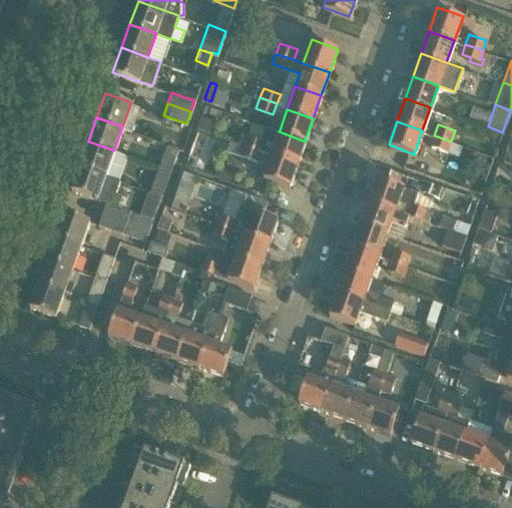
[(279,131),(280,130),(265,125),(260,137),(246,133),(242,143),(261,150),(271,153),(271,154),(297,163),(305,141),(279,131)]
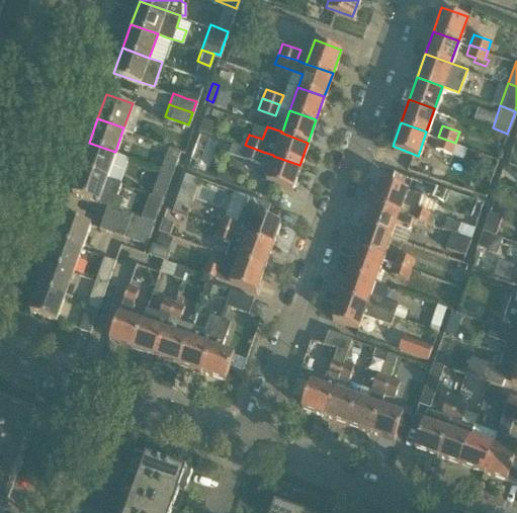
[(455,143),(438,137),(435,146),(451,152),(455,143)]
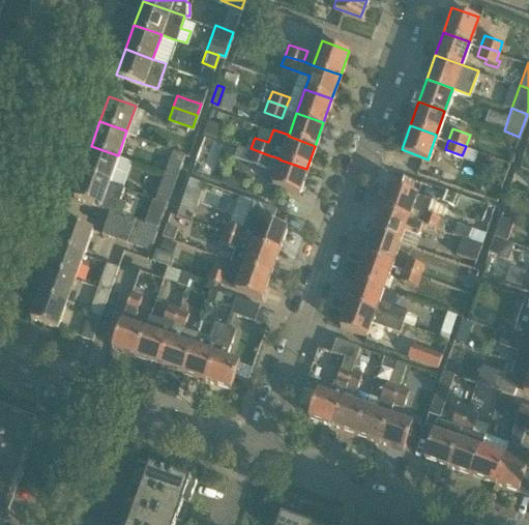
[(91,146),(82,170),(109,179),(118,155),(91,146)]
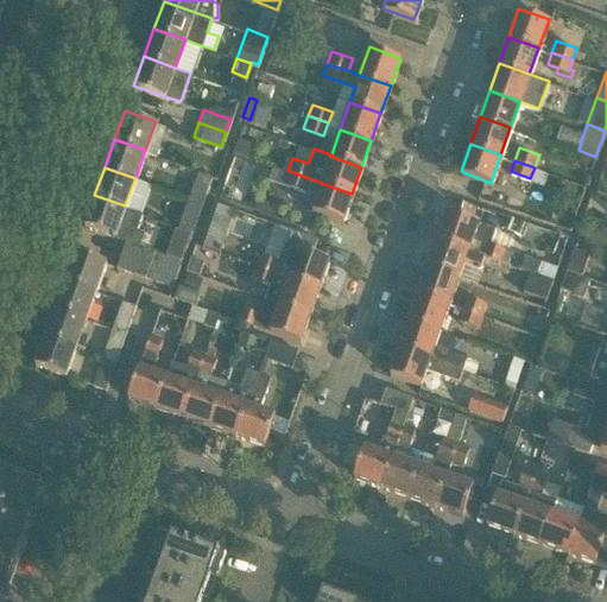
[(304,189),(309,178),(288,170),(284,182),(304,189)]
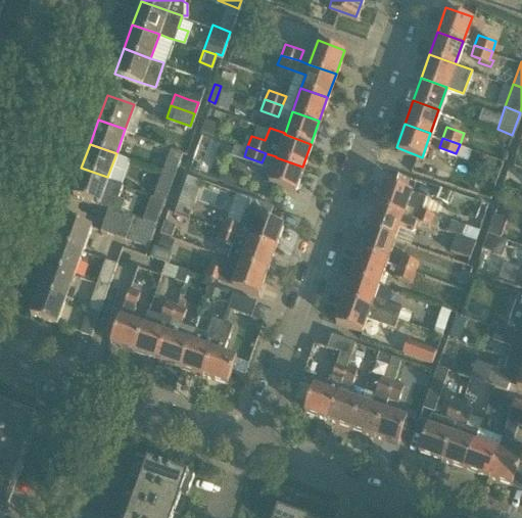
[(167,155),(161,170),(174,174),(179,159),(167,155)]
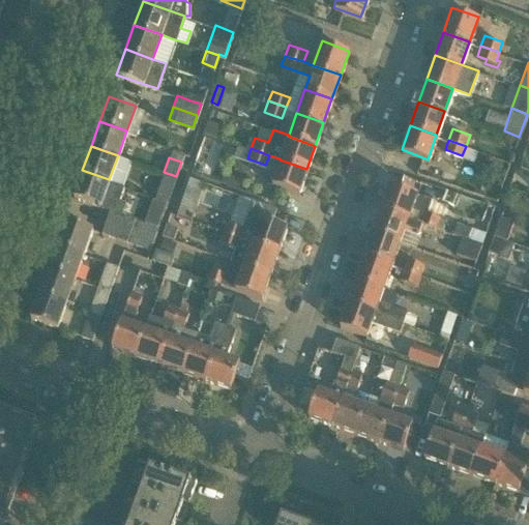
[(306,169),(280,159),(271,183),(298,193),(306,169)]
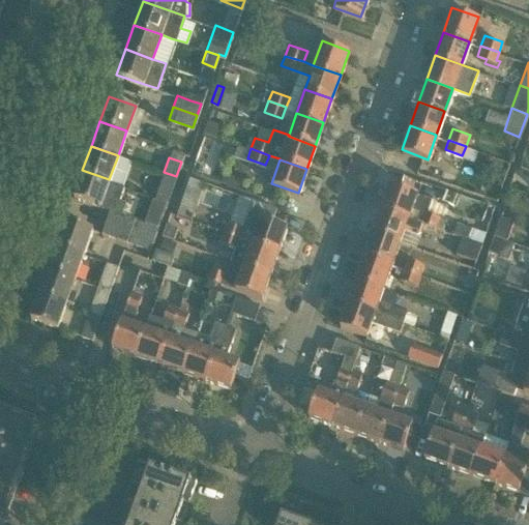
[(109,179),(82,170),(74,195),(100,205),(104,194),(118,199),(123,184),(109,179)]
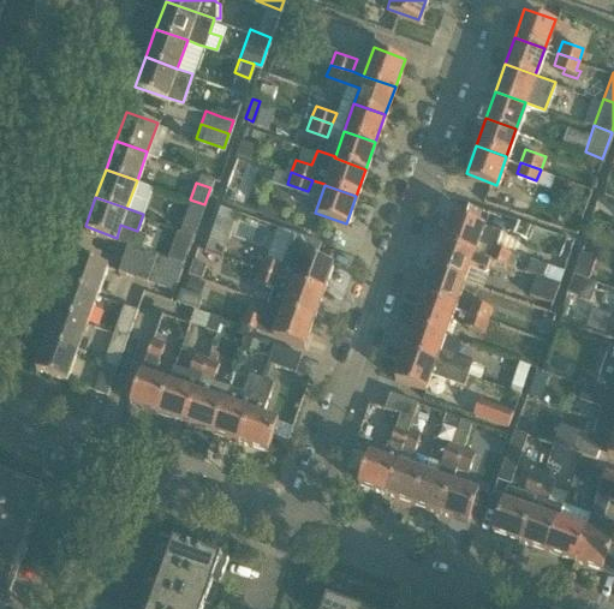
[(198,221),(204,204),(190,199),(184,216),(198,221)]
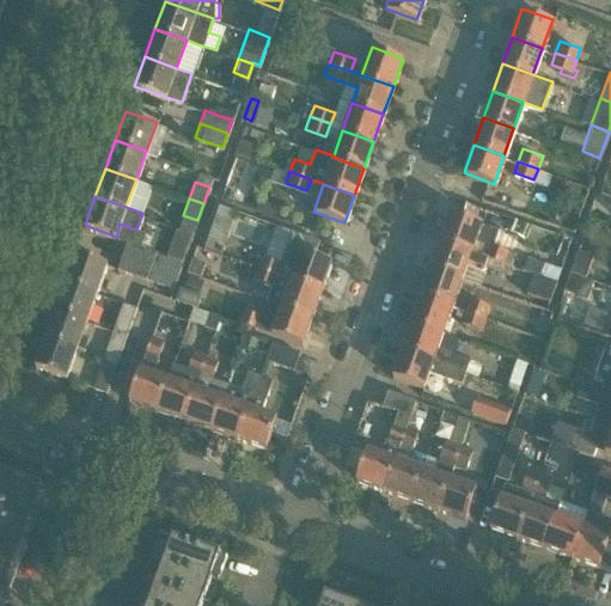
[(450,212),(440,239),(471,250),(481,222),(450,212)]
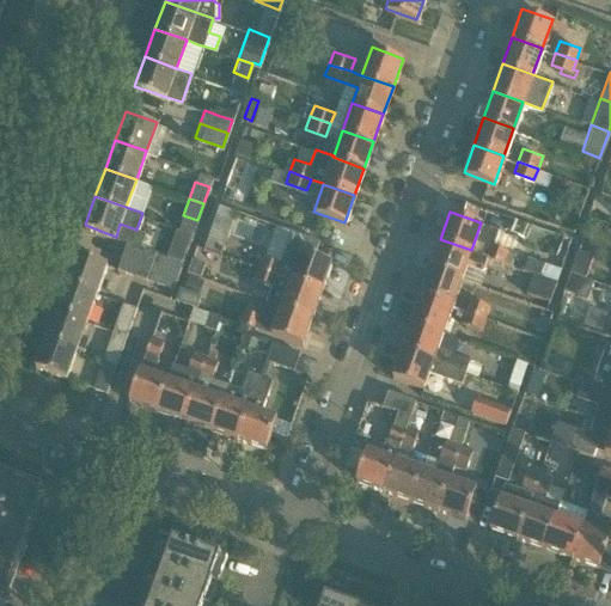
[(257,265),(321,289),(331,261),(313,253),(318,238),(291,228),(280,259),(261,253),(257,265)]
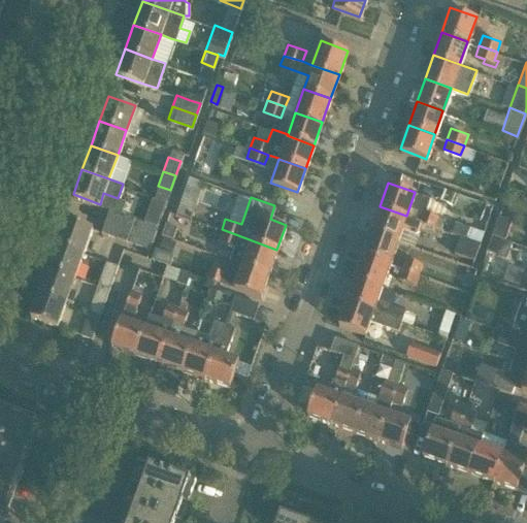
[(380,206),(371,229),(398,238),(402,228),(419,233),(423,222),(417,220),(406,216),(380,206)]
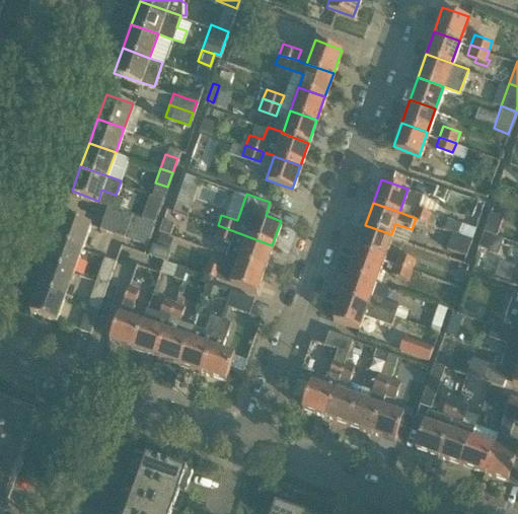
[(410,216),(416,218),(428,222),(431,212),(413,205),(410,216)]
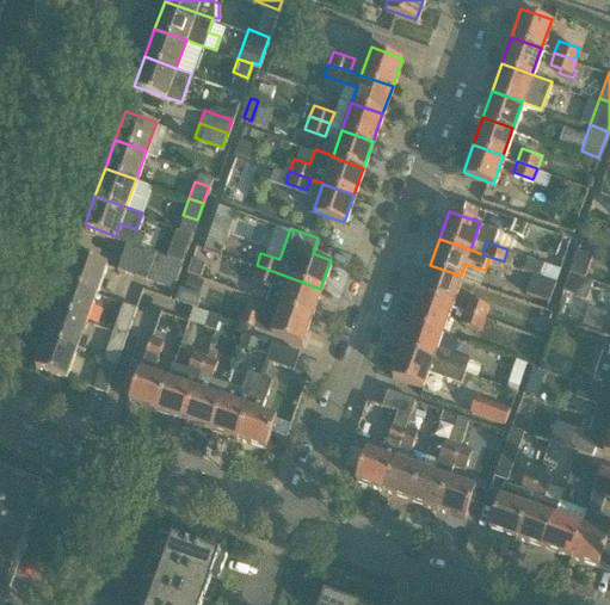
[(591,253),(577,248),(570,269),(584,275),(591,253)]
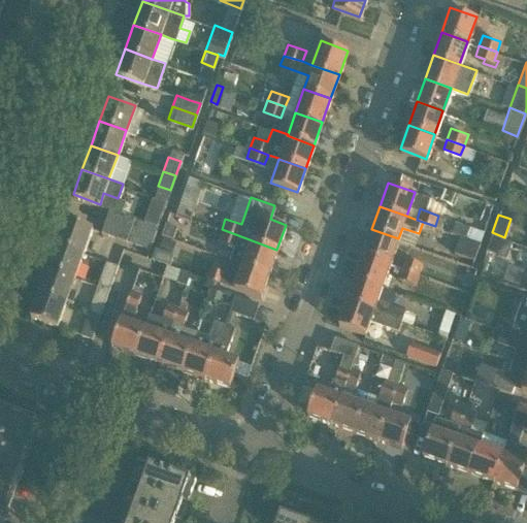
[(129,227),(153,235),(157,224),(133,216),(129,227)]
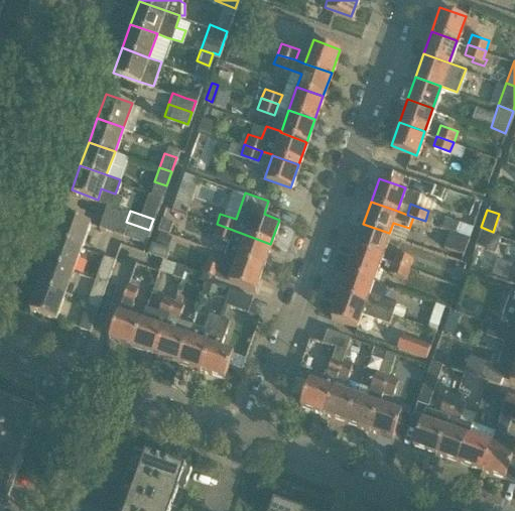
[(54,236),(81,245),(90,221),(63,212),(54,236)]
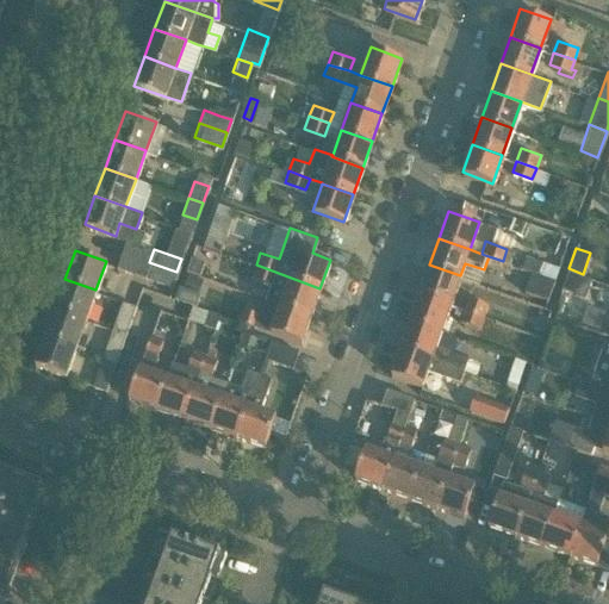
[(117,265),(172,285),(176,272),(149,262),(122,253),(117,265)]
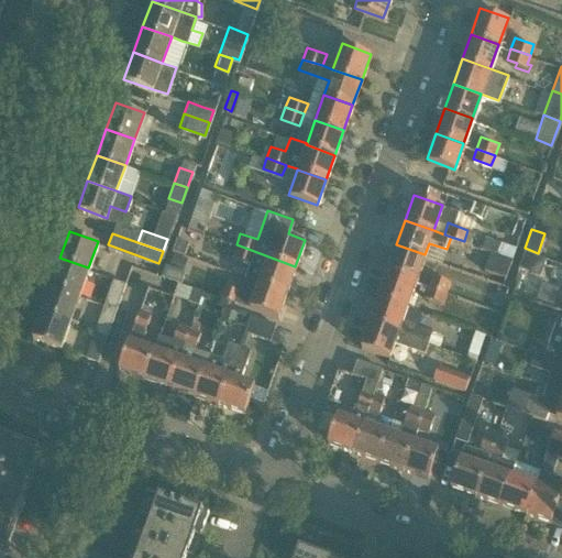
[(188,240),(176,236),(172,248),(184,252),(188,240)]
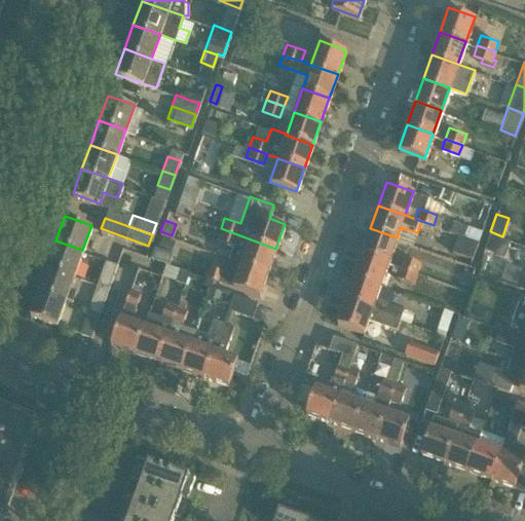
[(275,249),(221,228),(217,238),(233,244),(228,257),(268,271),(275,249)]
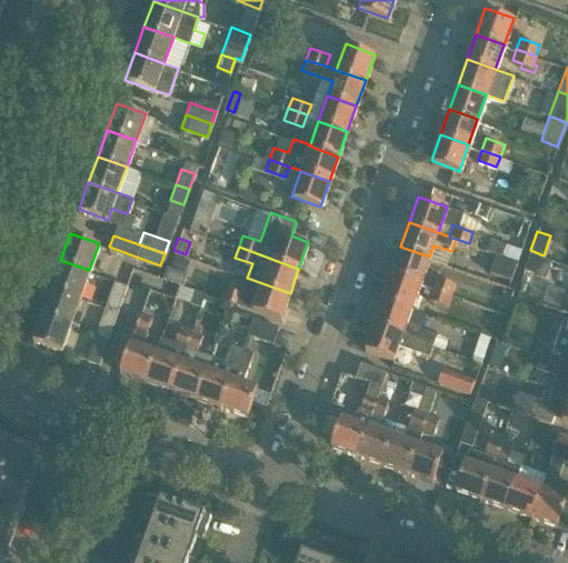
[(429,257),(400,247),(391,272),(420,282),(429,257)]
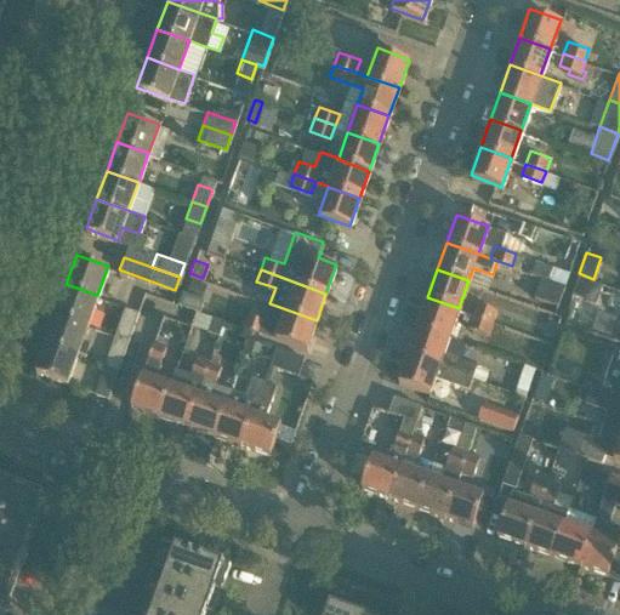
[(563,283),(541,275),(534,295),(557,303),(563,283)]
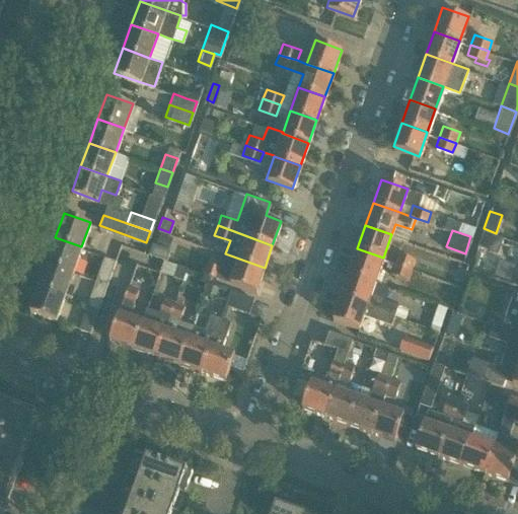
[(81,246),(55,237),(47,261),(73,271),(81,246)]
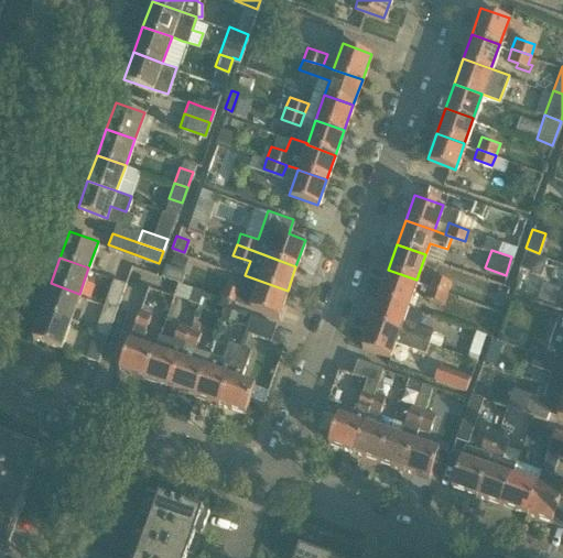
[(184,272),(165,265),(162,275),(181,283),(184,272)]
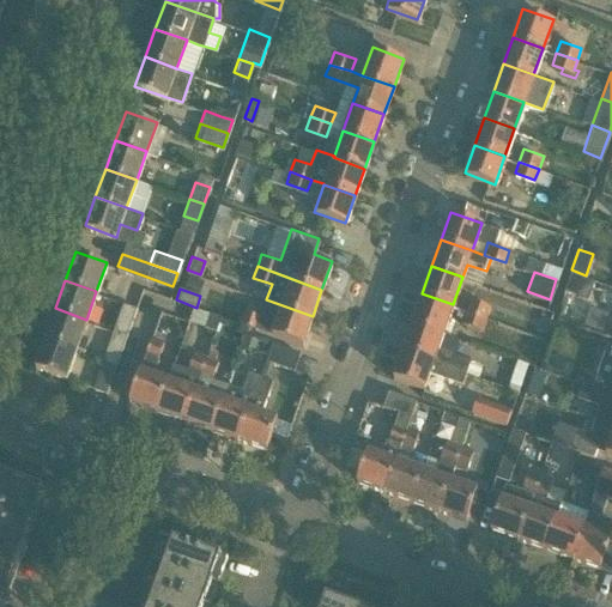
[(422,293),(412,321),(443,332),(453,304),(422,293)]
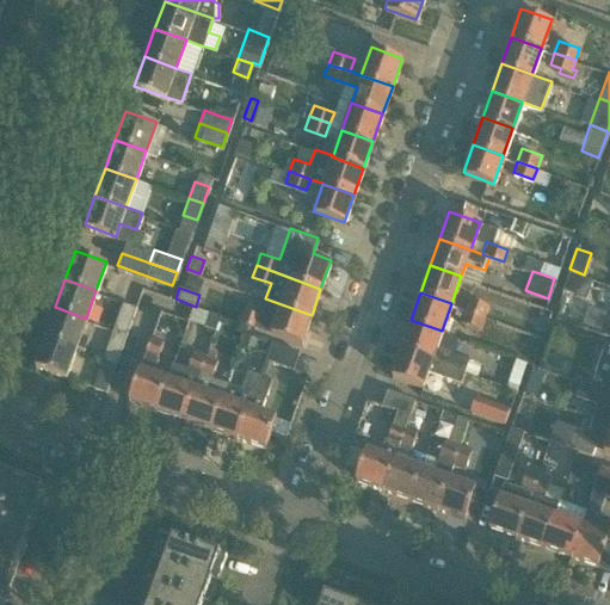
[(464,308),(485,315),(488,303),(468,296),(464,308)]
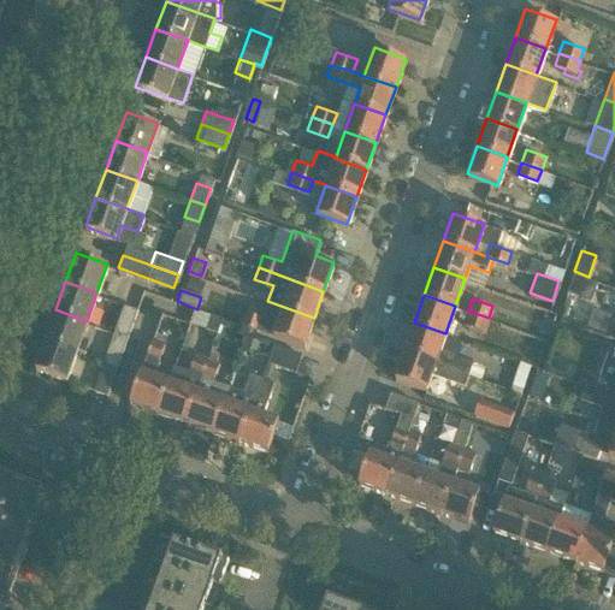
[(314,318),(267,301),(261,317),(243,309),(238,323),(303,345),(314,318)]
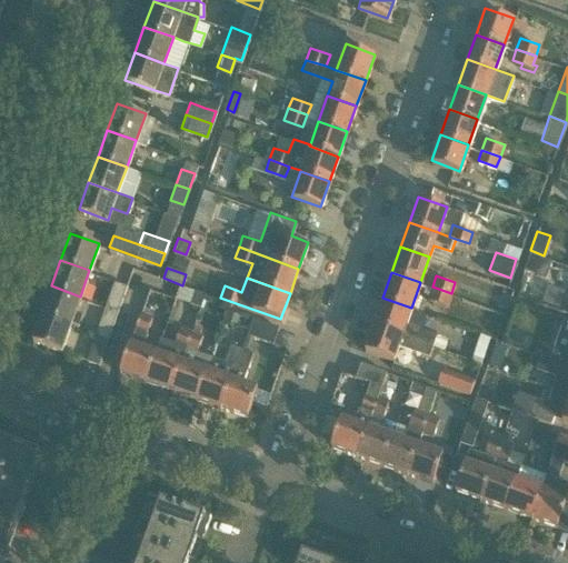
[(80,297),(51,285),(42,312),(71,322),(77,324),(81,312),(76,310),(80,297)]
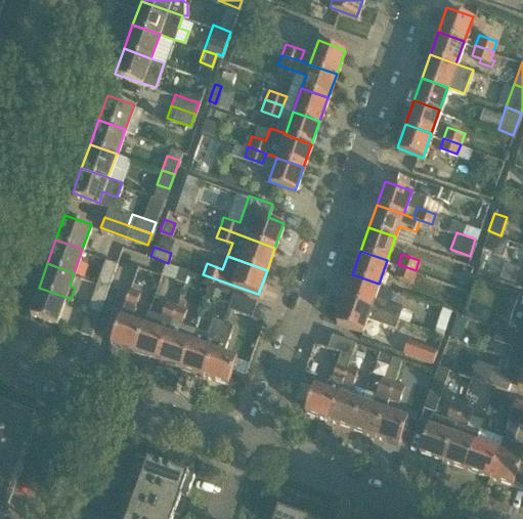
[(398,264),(394,274),(411,280),(416,270),(398,264)]
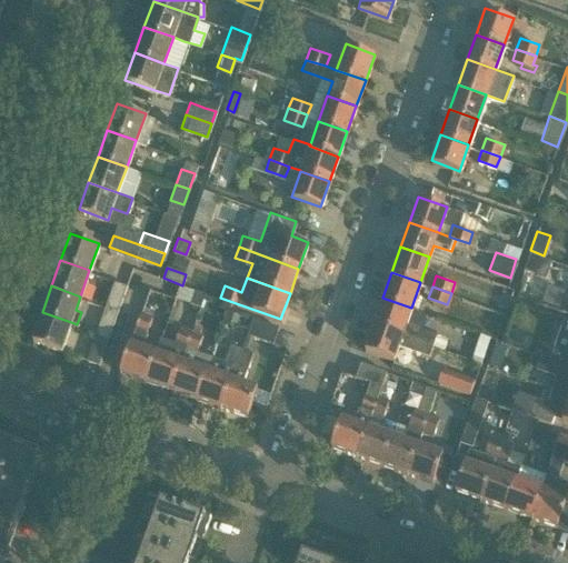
[(200,305),(203,292),(192,289),(189,302),(200,305)]
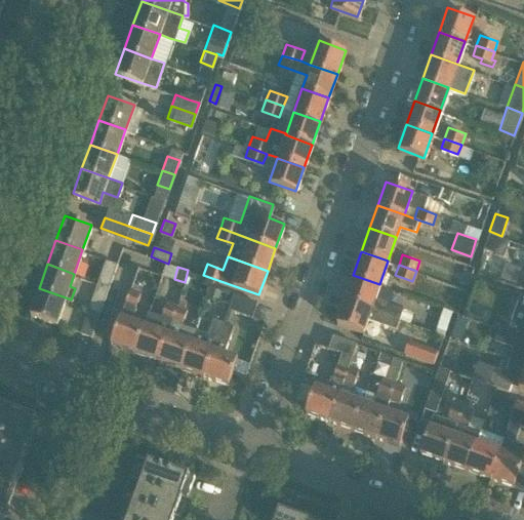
[(102,268),(96,282),(108,286),(113,272),(102,268)]
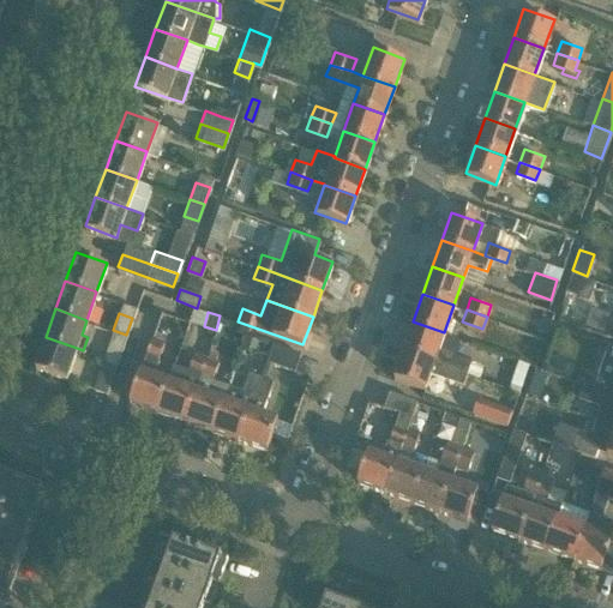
[(413,321),(403,349),(467,372),(472,359),(438,348),(444,332),(413,321)]
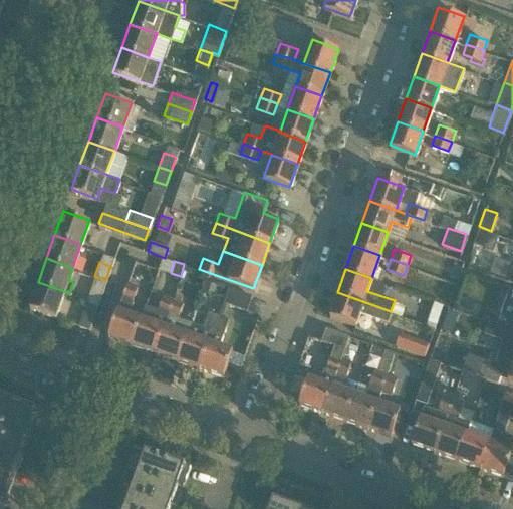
[(89,289),(101,293),(105,280),(94,276),(89,289)]
